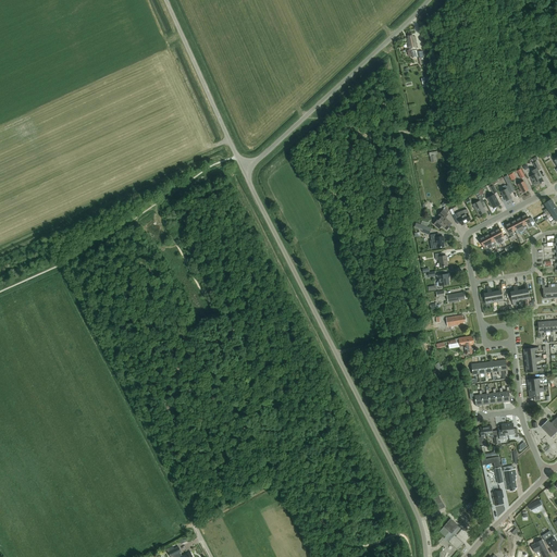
[(413,37),(412,35),(408,37),(408,38),(407,39),(409,50),(410,50),(412,58),(418,57),(417,48),(418,48),(415,37),(413,37)]
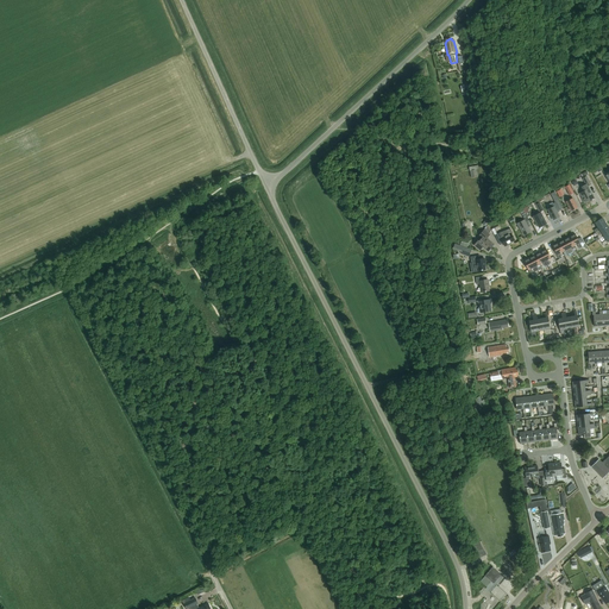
[(582,187),(584,192),(579,194),(582,198),(582,199),(584,203),(595,198),(589,186),(591,184),(586,176),(583,179),(585,184),(582,187)]
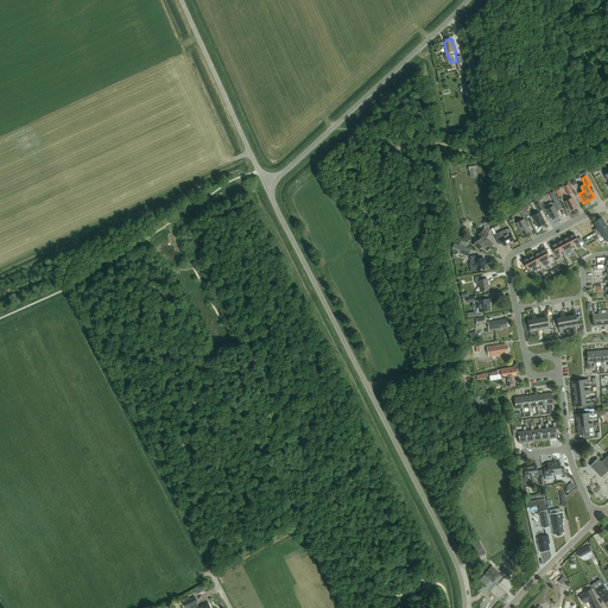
[(570,210),(577,208),(572,198),(565,202),(570,210)]
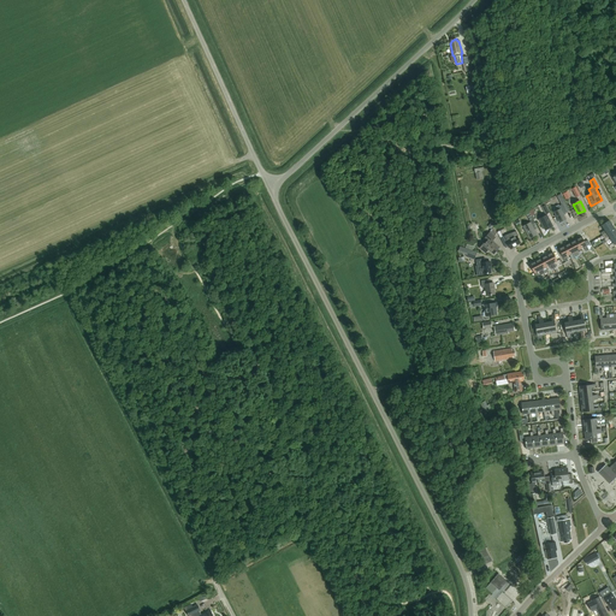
[(569,211),(566,203),(560,206),(558,205),(555,206),(557,211),(554,212),(560,223),(566,219),(563,213),(569,211)]
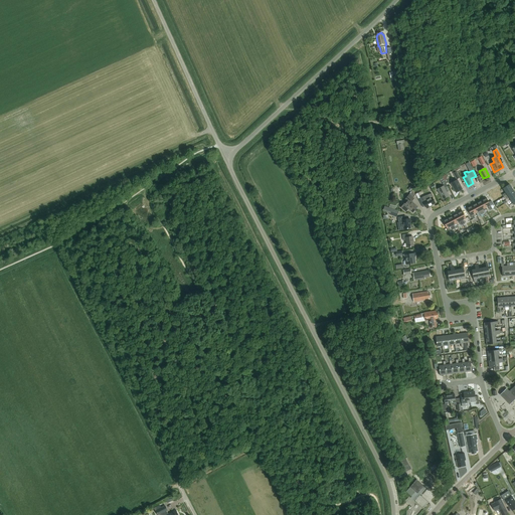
[(443,199),(449,196),(446,189),(449,188),(443,178),(441,179),(443,182),(442,182),(444,186),(438,189),(443,199)]
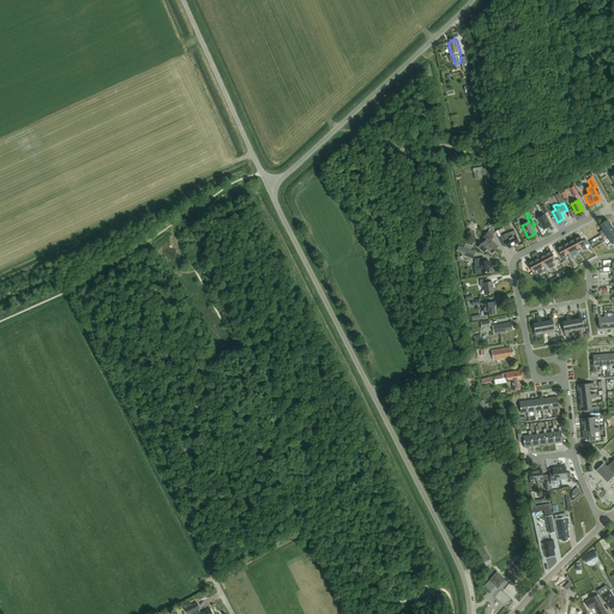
[(543,229),(552,226),(546,215),(537,218),(543,229)]
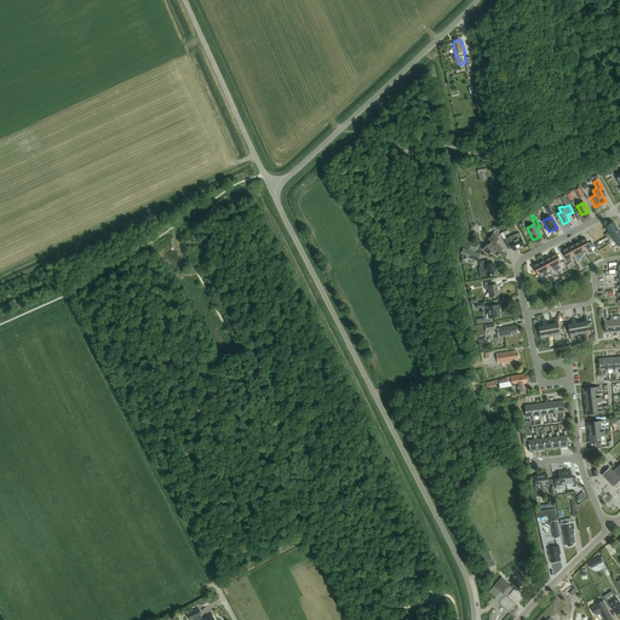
[(610,234),(618,229),(614,222),(606,227),(609,231),(603,236),(604,239),(610,234)]
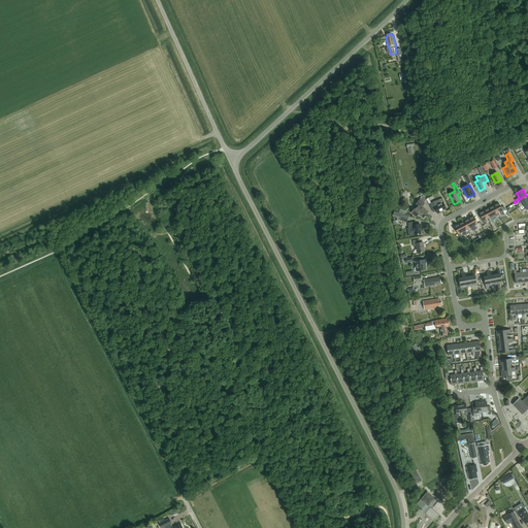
[(523,204),(527,200),(527,197),(526,195),(520,199),(522,203),(516,207),(517,209),(523,205),(523,204)]
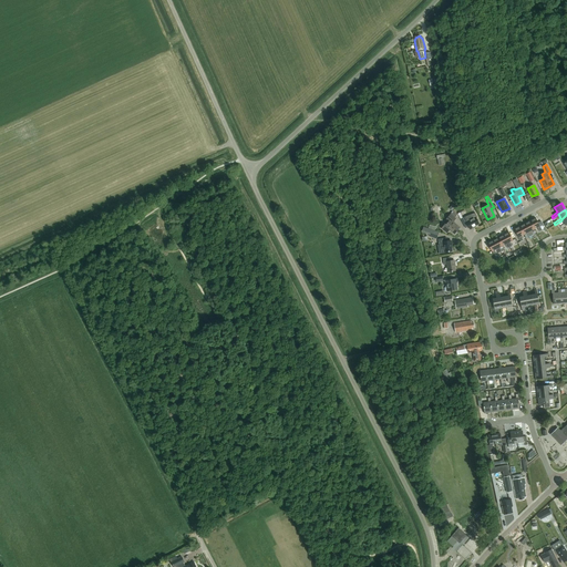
[(460,228),(453,223),(456,218),(449,213),(445,216),(450,220),(445,225),(445,224),(441,228),(446,234),(450,230),(454,235),(460,228)]
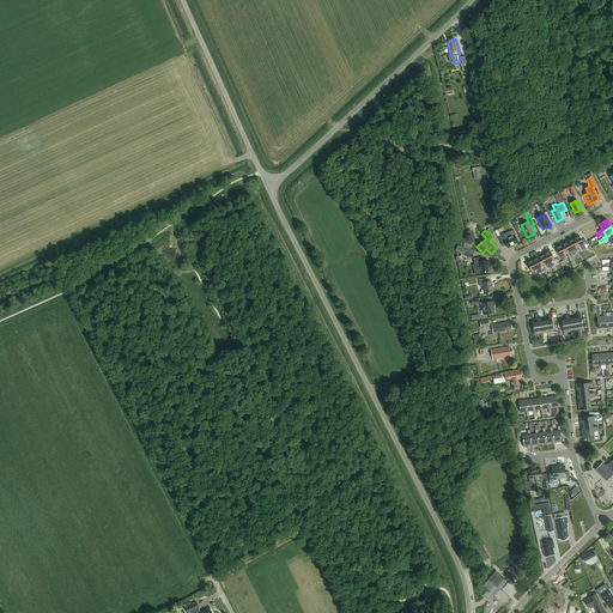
[(589,230),(583,235),(588,241),(590,238),(594,236),(589,230)]
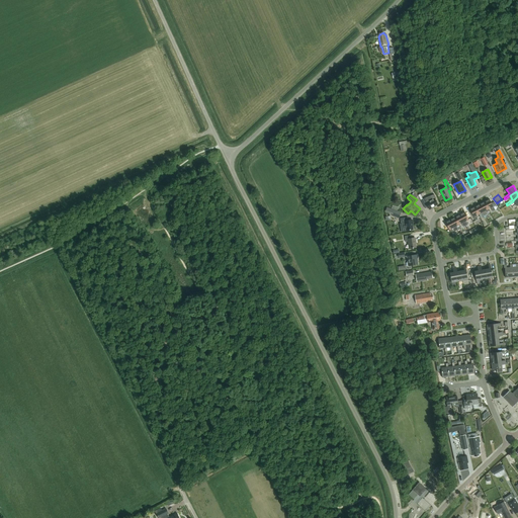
[(429,209),(438,204),(435,199),(434,197),(427,201),(425,197),(421,200),(425,208),(428,207),(429,209)]
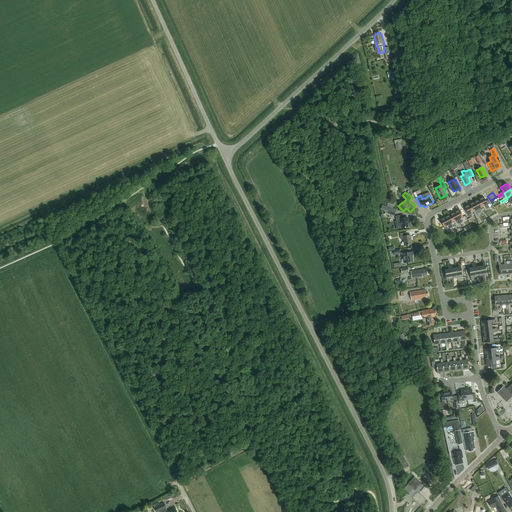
[(483,196),(479,199),(483,207),(485,205),(487,209),(489,208),(489,207),(491,206),(490,204),(488,205),(486,201),(483,196)]
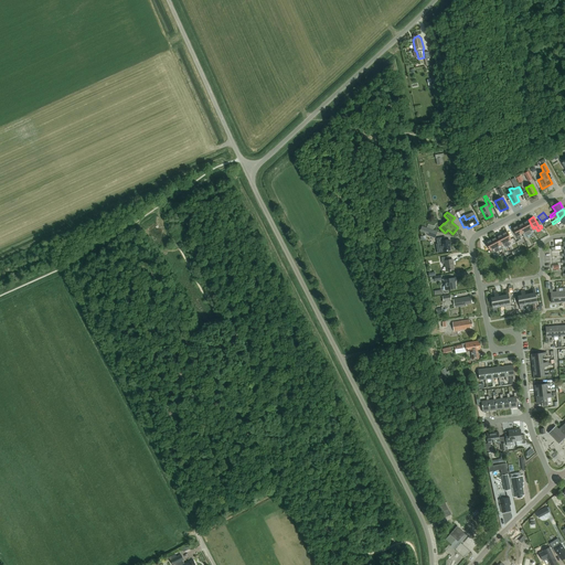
[(529,220),(523,223),(530,235),(532,234),(530,230),(533,228),(529,220)]
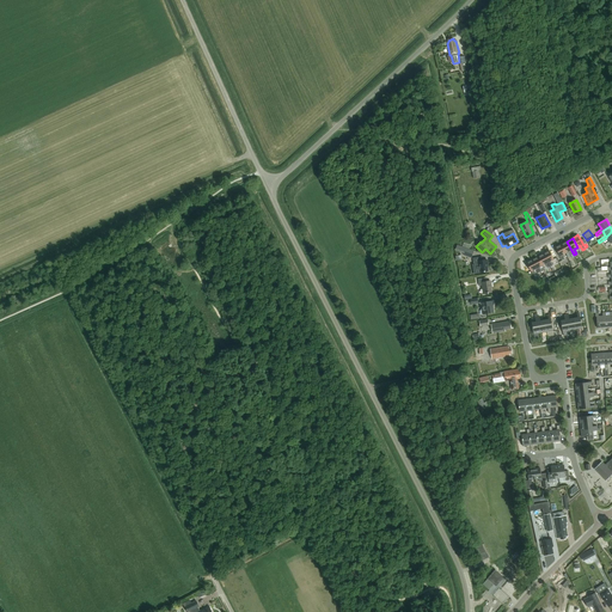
[(567,242),(561,244),(565,254),(569,251),(571,256),(574,255),(567,242)]
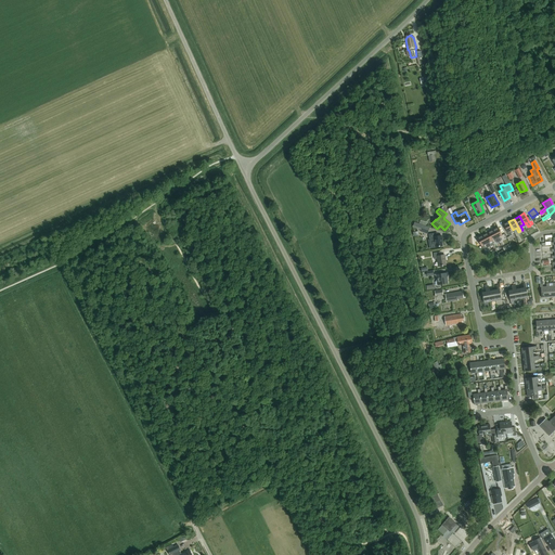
[(508,221),(503,224),(510,236),(512,235),(510,231),(513,230),(508,221)]
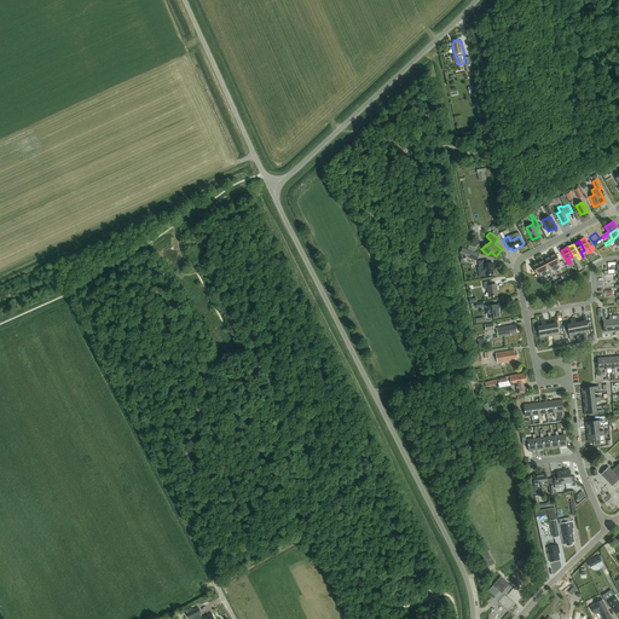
[(479,254),(462,248),(461,253),(469,256),(469,259),(476,261),(479,254)]
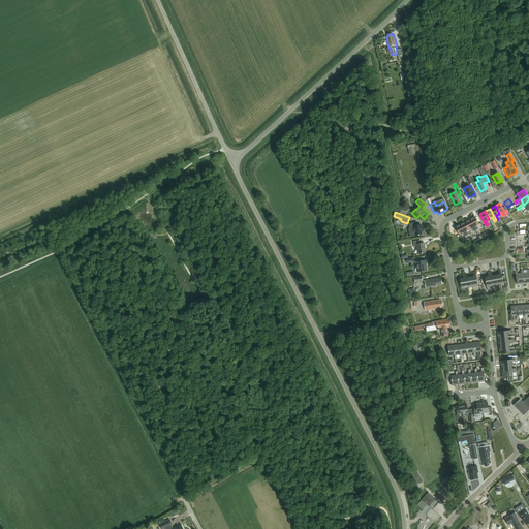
[(474,216),(469,219),(475,230),(477,229),(475,225),(478,224),(474,216)]
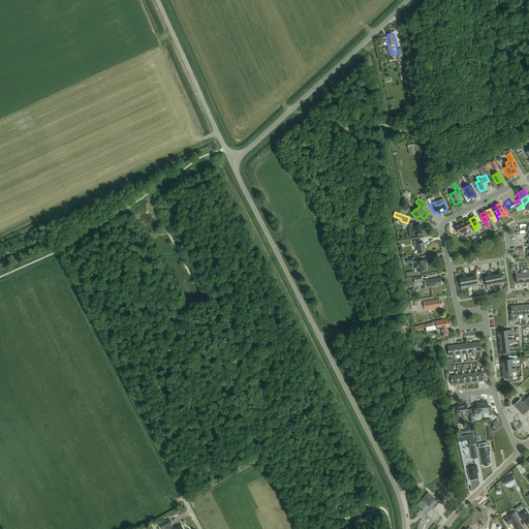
[(469,219),(465,221),(469,229),(471,228),(473,231),(475,230),(469,219)]
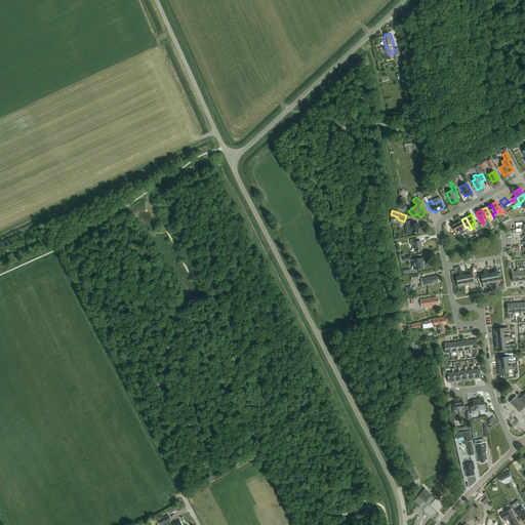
[(461,219),(456,223),(462,234),(465,233),(462,229),(466,228),(461,219)]
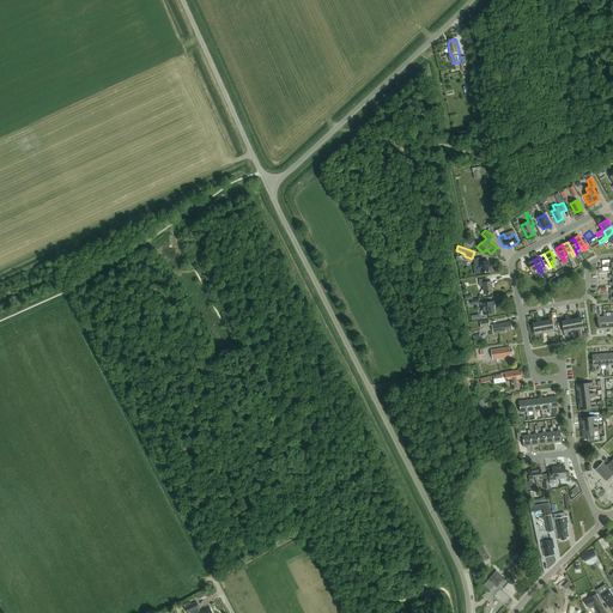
[(484,261),(483,258),(473,259),(474,265),(475,265),(480,263),(481,273),(489,272),(487,260),(484,261)]
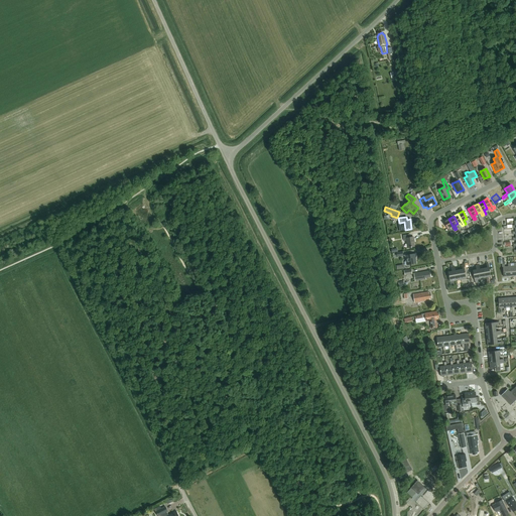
[(448,219),(443,221),(447,229),(450,228),(452,231),(453,231),(455,230),(448,219)]
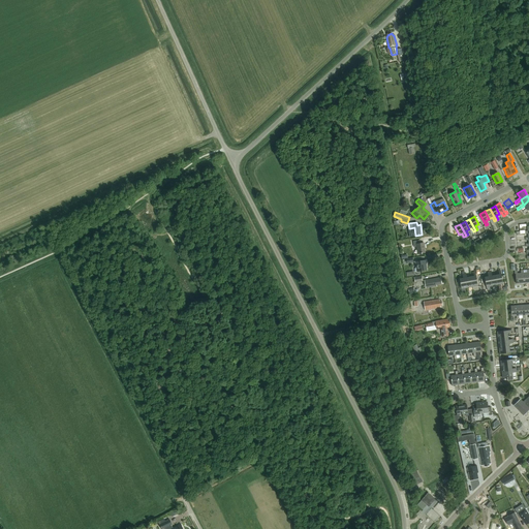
[(417,254),(425,253),(424,243),(421,243),(419,240),(413,241),(414,247),(416,246),(417,254)]
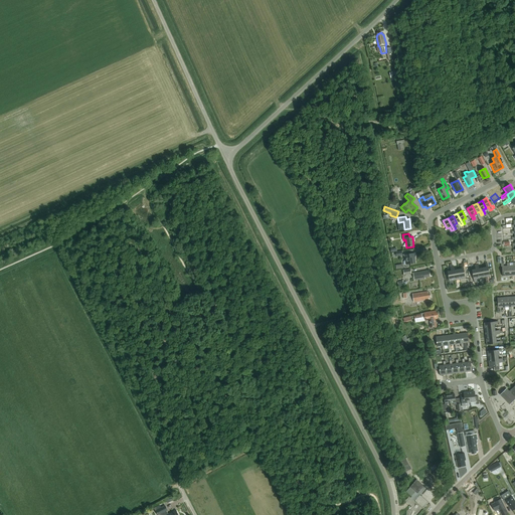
[(414,256),(415,256),(414,252),(404,254),(405,265),(415,263),(414,256)]
